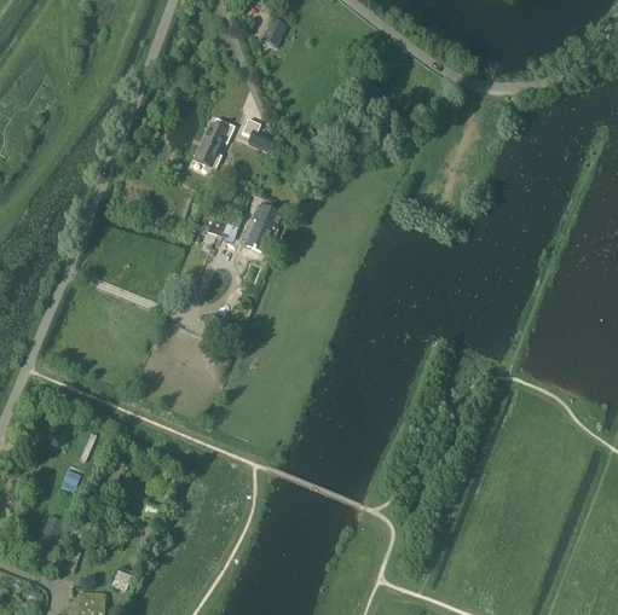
[(272,18),(263,40),(267,42),(277,47),(279,41),(277,39),(281,30),(284,32),(287,25),(272,18)]
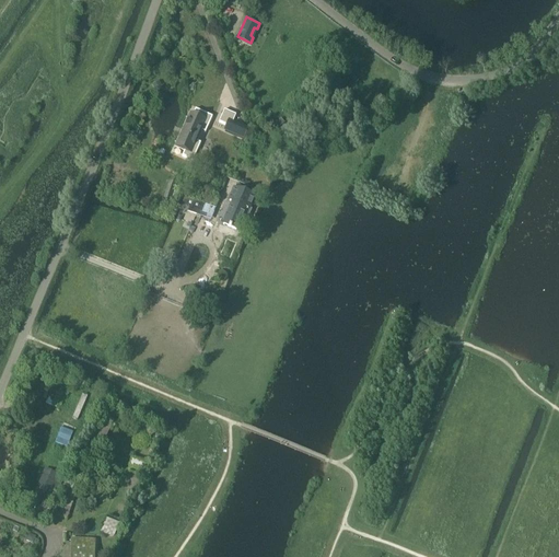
[(175,144),(185,149),(183,154),(193,159),(200,141),(201,141),(199,140),(205,130),(206,130),(212,114),(196,106),(194,112),(190,111),(175,144)]
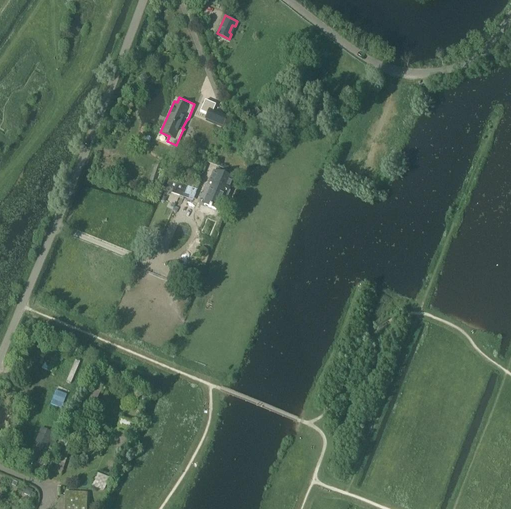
[(228,116),(213,109),(216,103),(215,103),(211,113),(201,109),(206,99),(205,98),(200,109),(208,113),(206,117),(224,125),(228,116)]
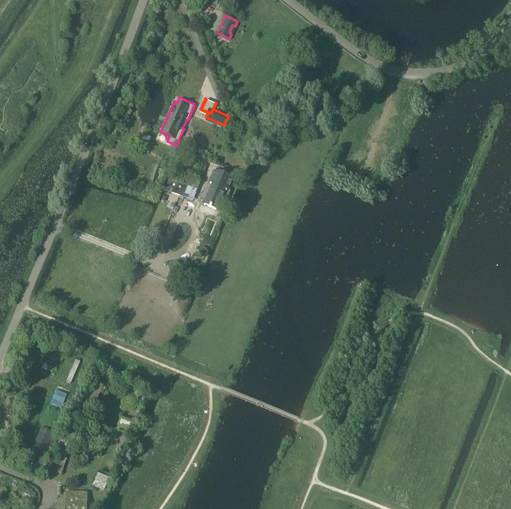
[(209,182),(212,183),(204,203),(216,208),(224,188),(227,189),(232,178),(214,170),(209,182)]
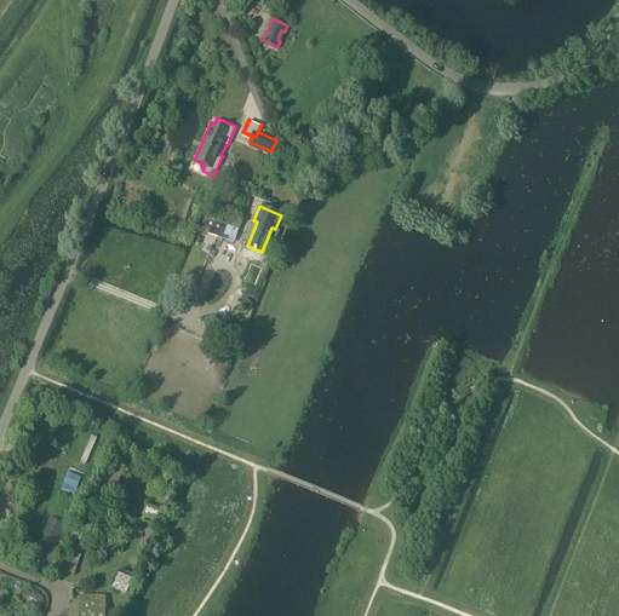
[(211,225),(208,231),(223,237),(225,231),(211,225)]
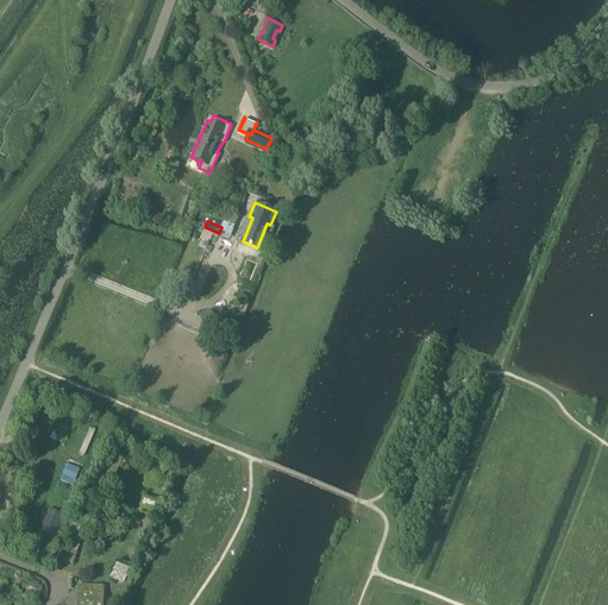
[(212,335),(229,340),(233,327),(217,321),(212,335)]
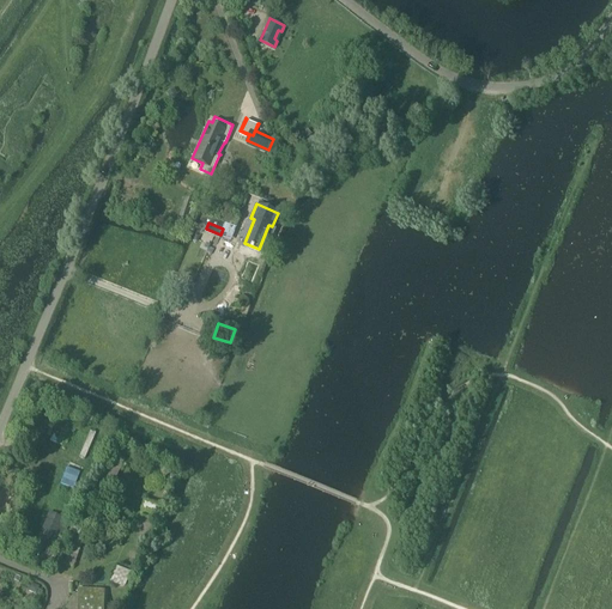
[(115,445),(108,450),(117,466),(125,461),(115,445)]
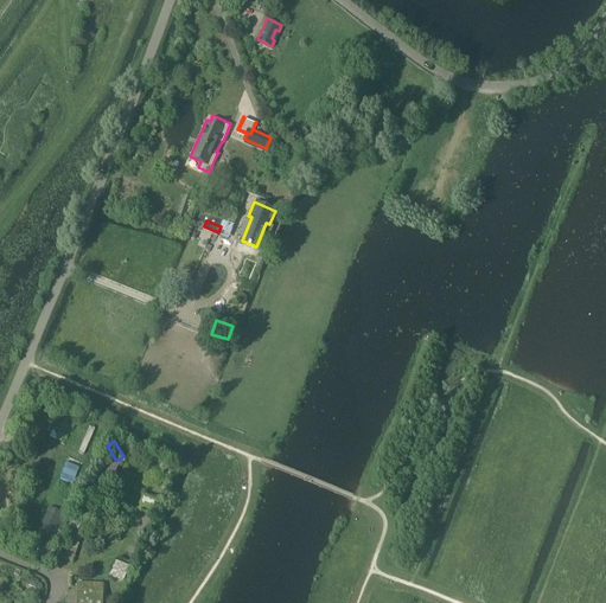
[(101,462),(91,483),(103,488),(113,467),(101,462)]
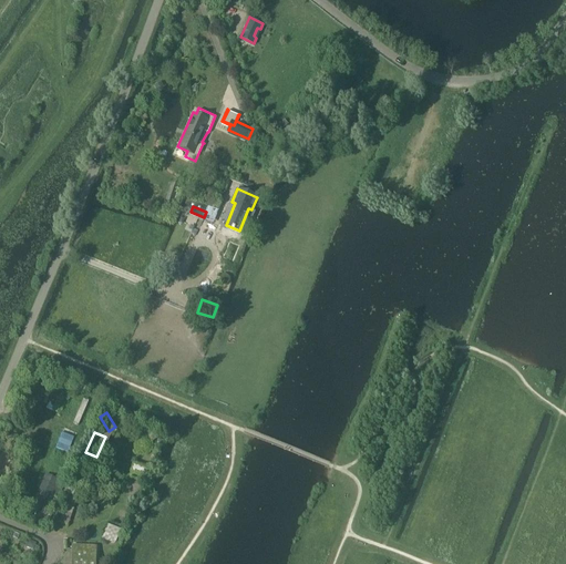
[(45,473),(32,504),(23,501),(21,508),(30,512),(29,515),(41,520),(58,479),(45,473)]
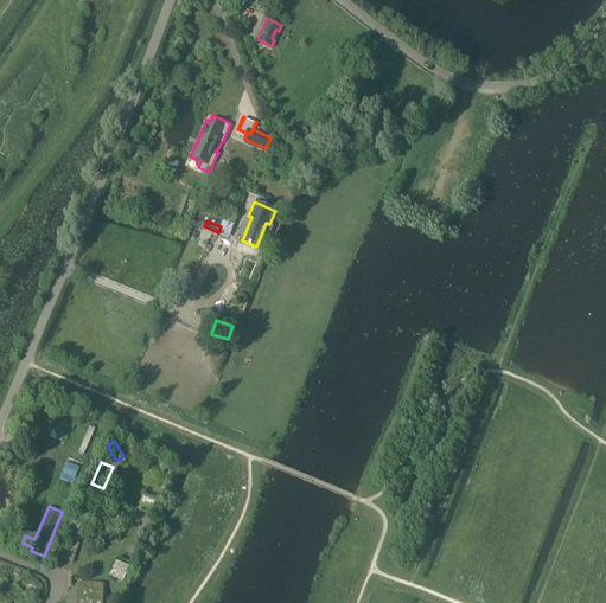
[(83,532),(75,528),(62,559),(69,563),(72,558),(77,549),(83,532)]
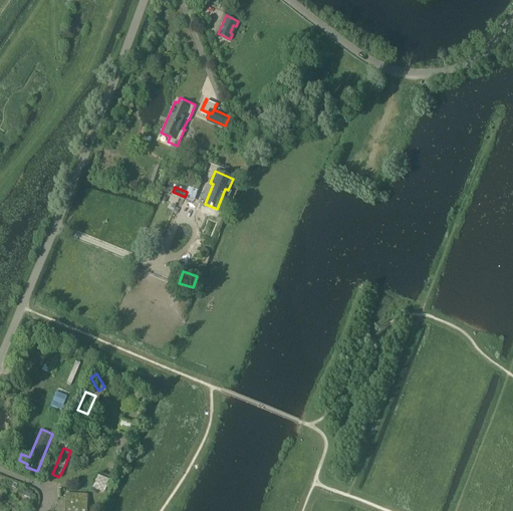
[(97,473),(91,486),(104,492),(109,478),(97,473)]
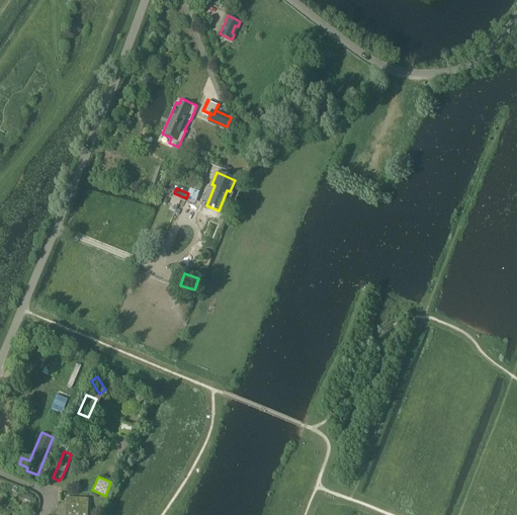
[(56,514),(87,514),(89,496),(66,495),(66,501),(61,499),(56,514)]
